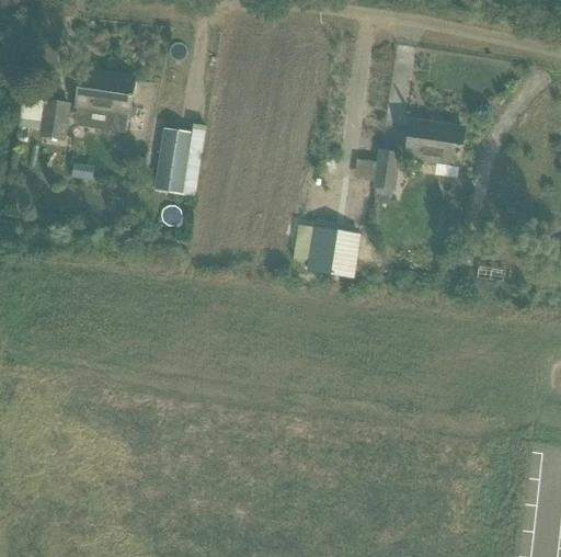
[(79,91),(78,106),(110,111),(107,128),(126,132),(128,112),(129,112),(132,99),(135,78),(134,77),(134,80),(109,76),(109,74),(82,69),(79,91)]
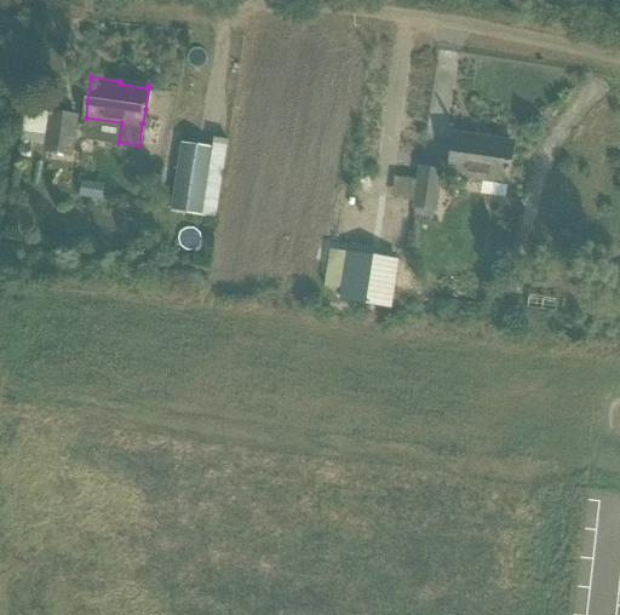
[(46,150),(69,154),(75,115),(52,111),(46,150)]
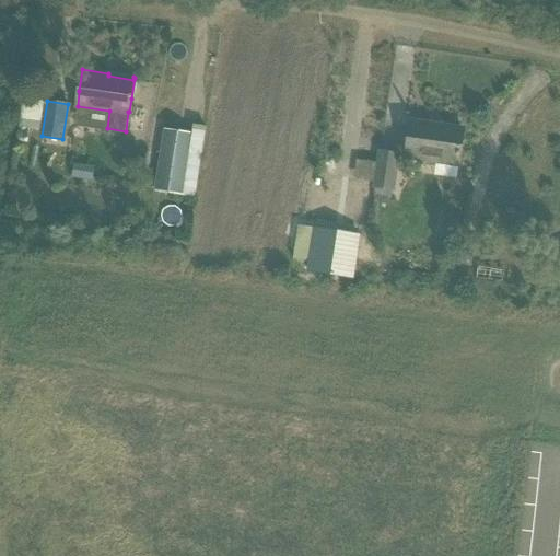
[(406,154),(458,161),(464,127),(463,127),(462,129),(438,126),(438,124),(411,119),(406,154)]
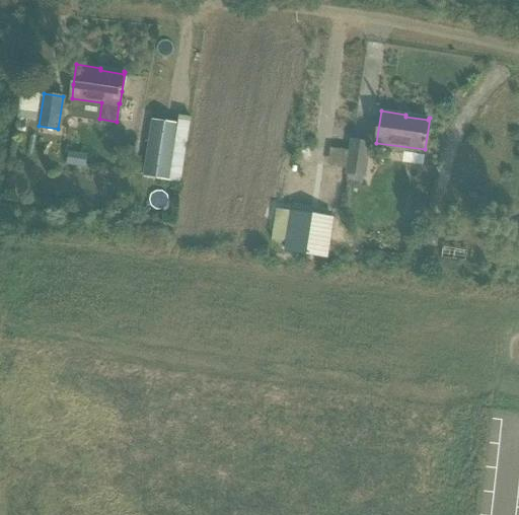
[(144,174),(168,178),(177,122),(154,118),(144,174)]
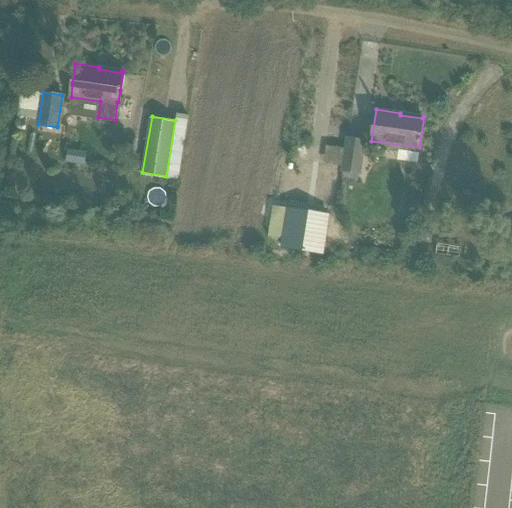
[(341,164),(340,170),(342,170),(358,173),(361,173),(367,137),(345,134),(343,146),(341,164)]
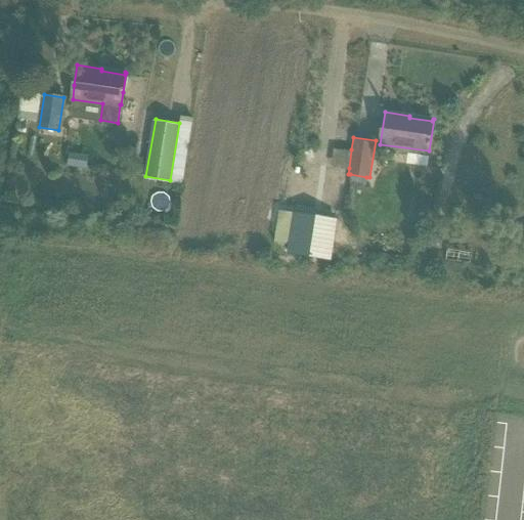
[(69,150),(67,164),(86,166),(88,154),(69,150)]
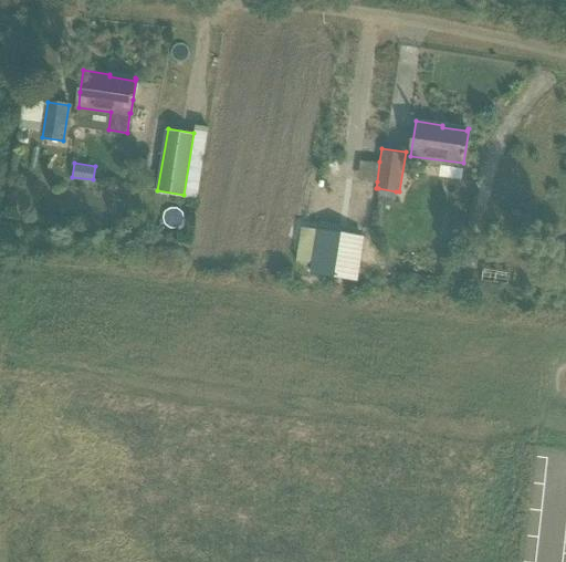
[(25,191),(14,194),(18,212),(29,210),(25,191)]
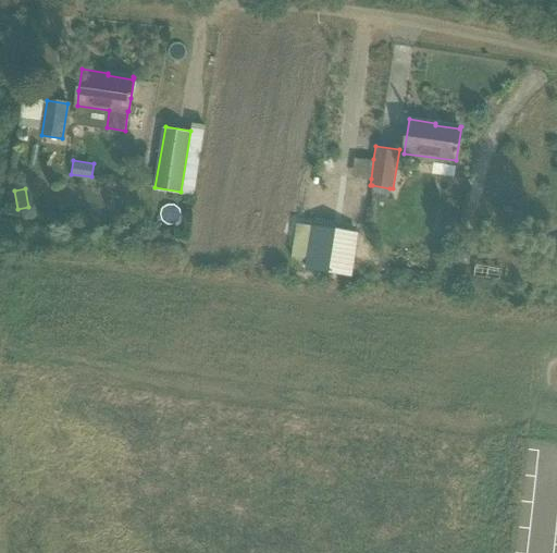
[(357,231),(313,224),(307,266),(350,272),(357,231)]
